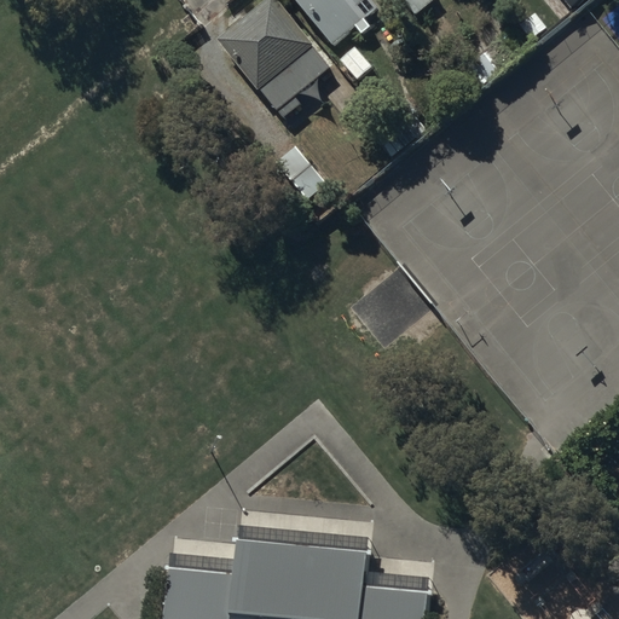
[(281,0),(262,0),(219,35),(259,86),(260,85),(285,116),(304,103),(296,93),(331,65),(281,0)]
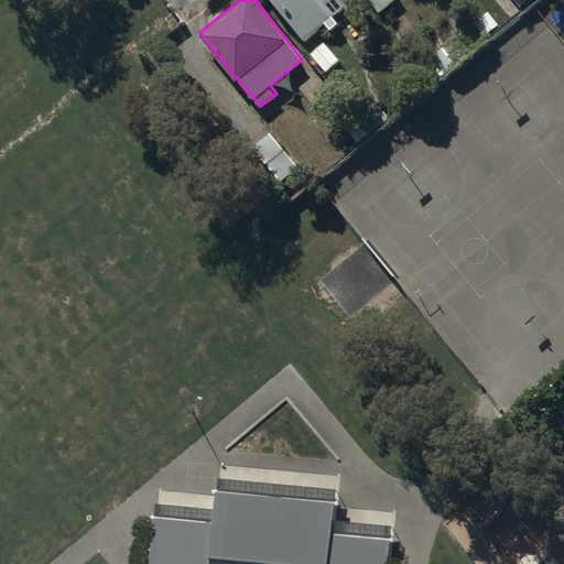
[(273,0),(304,39),(325,22),(331,29),(339,22),(347,6),(343,0),(273,0)]
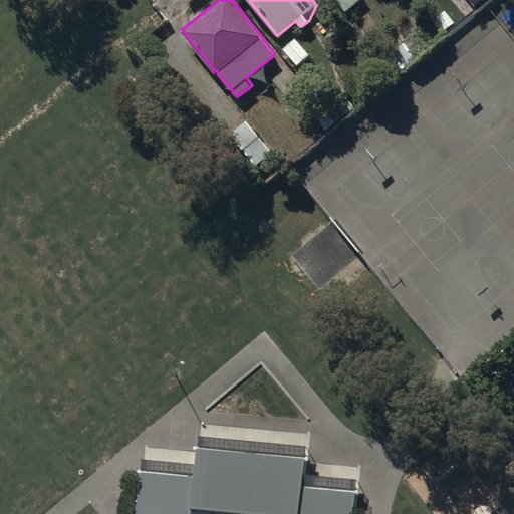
[(329,0),(340,13),(356,0),(329,0)]
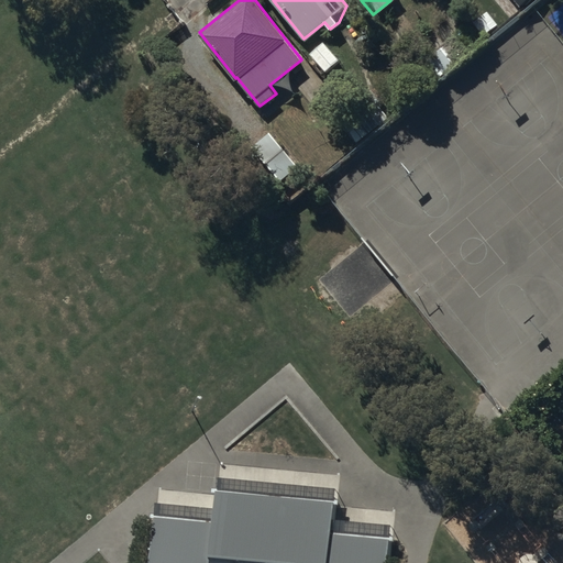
[(269,130),(251,145),(280,181),(299,166),(269,130)]
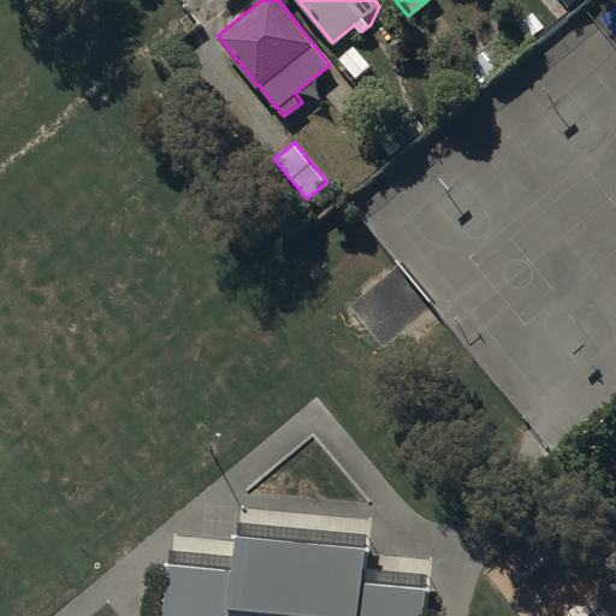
[(169,562),(163,615),(425,615),(428,590),(362,582),(366,548),(236,535),(232,567),(169,562)]
